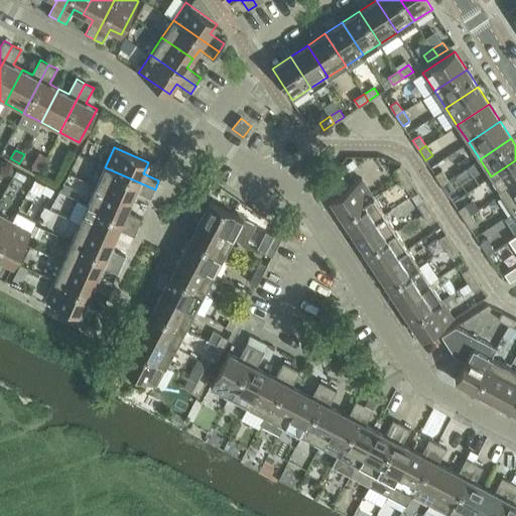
[(39,152),(32,166),(39,170),(47,157),(39,152)]
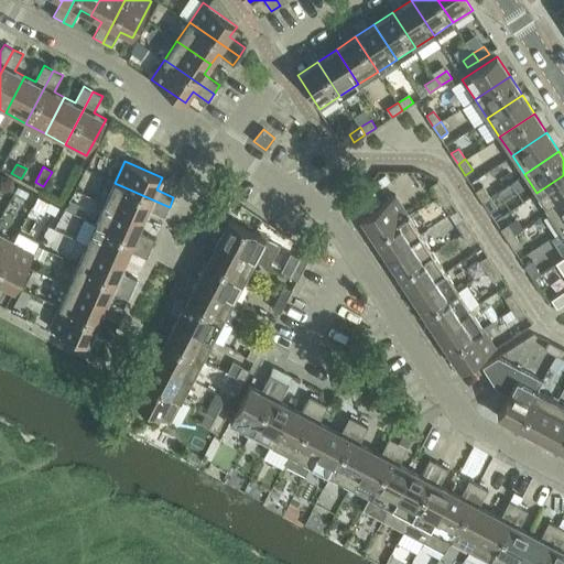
[(386,175),(377,180),(380,187),(389,182),(386,175)]
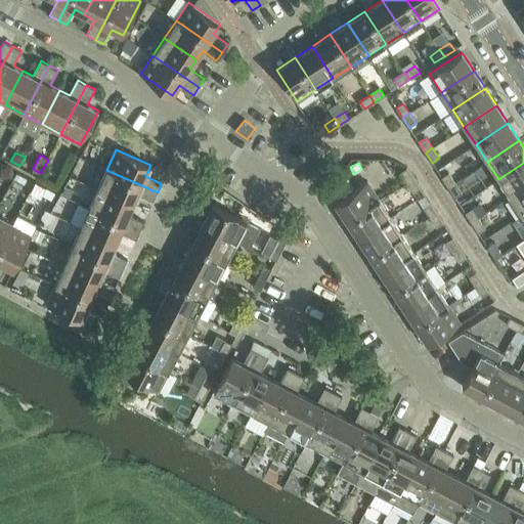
[(523,163),(498,179),(511,198),(523,187),(523,163)]
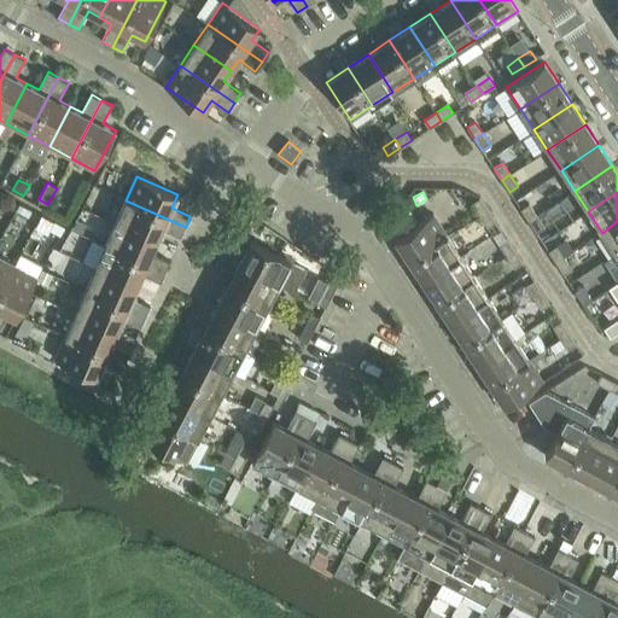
[(471,203),(479,215),(488,210),(479,198),(471,203)]
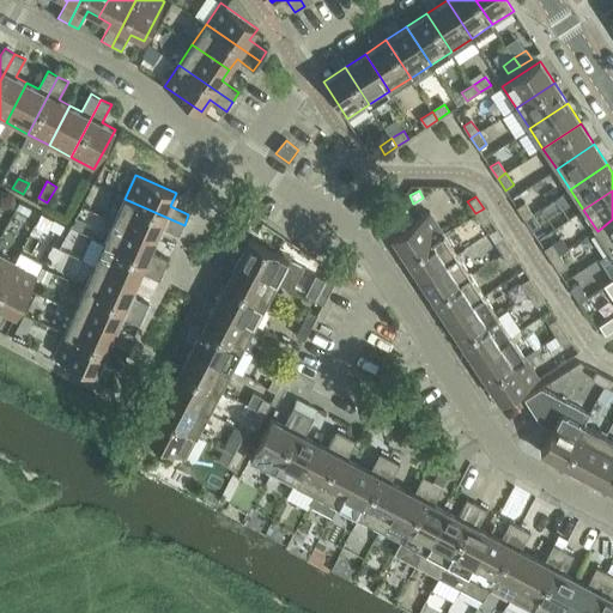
[(125,199),(115,220),(156,240),(161,228),(180,235),(184,225),(125,199)]
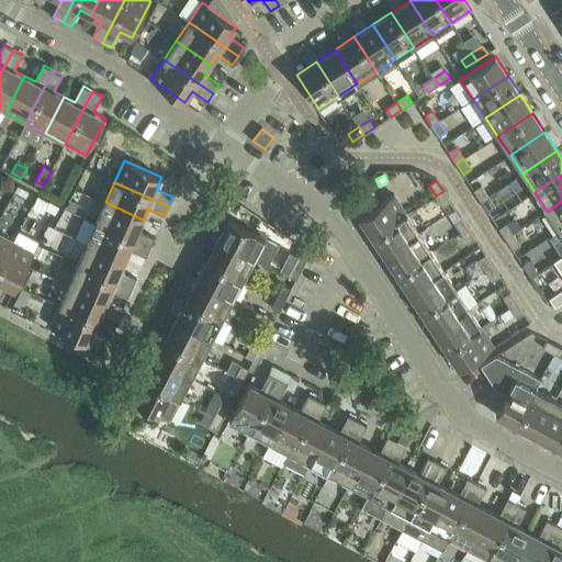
[(473,190),(481,201),(489,195),(481,186),(473,190)]
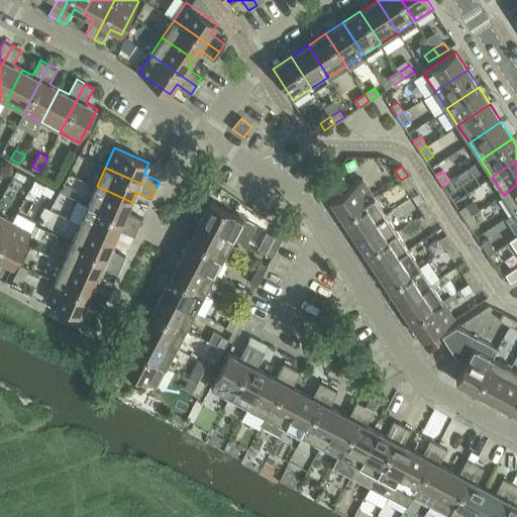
[(408,176),(401,180),(407,190),(414,185),(408,176)]
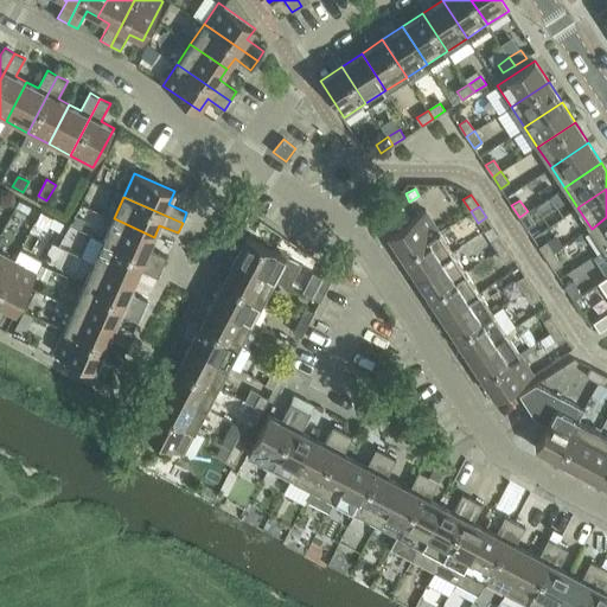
[(388,235),(402,256),(440,231),(426,210),(388,235)]
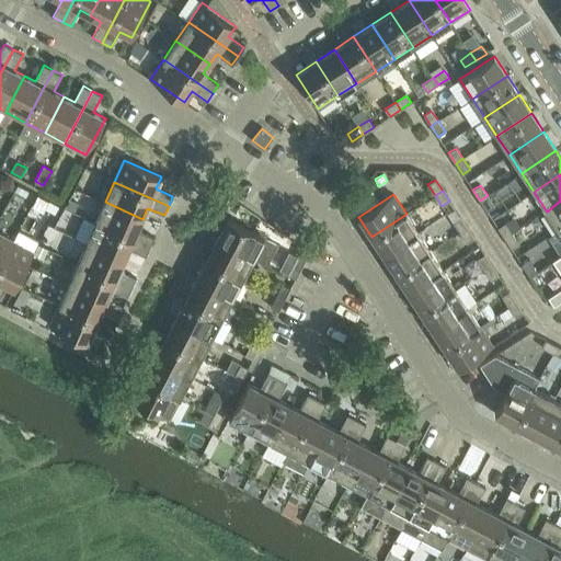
[(488,195),(480,201),(487,212),(494,206),(488,195)]
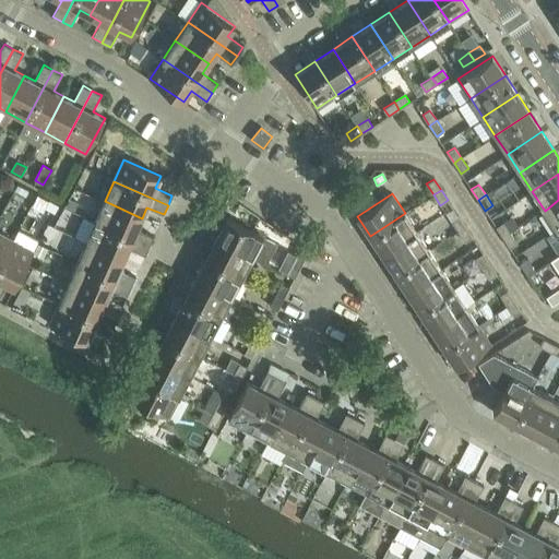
[(38,195),(33,205),(44,211),(49,201),(38,195)]
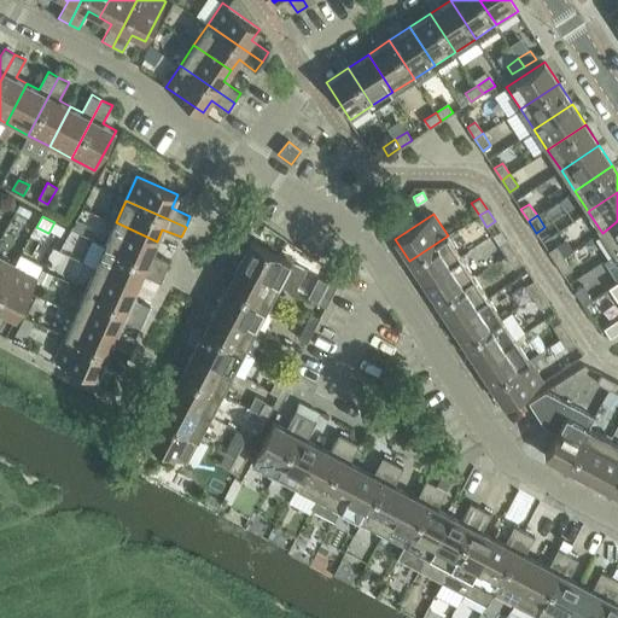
[(617,221),(602,233),(616,254),(617,251),(617,221)]
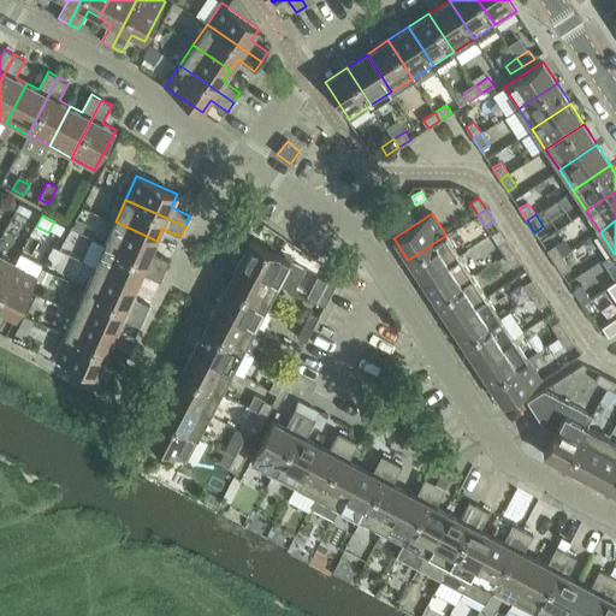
[(116,221),(105,244),(165,271),(170,260),(152,252),(157,241),(116,221)]
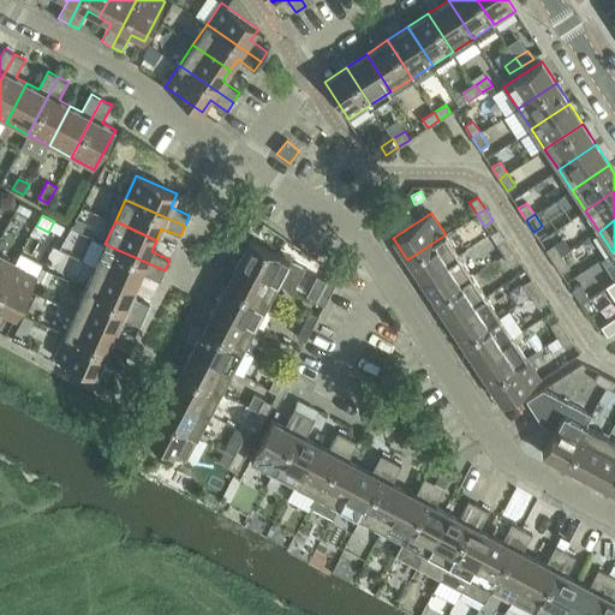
[(446,234),(407,260),(421,280),(459,255),(446,234)]
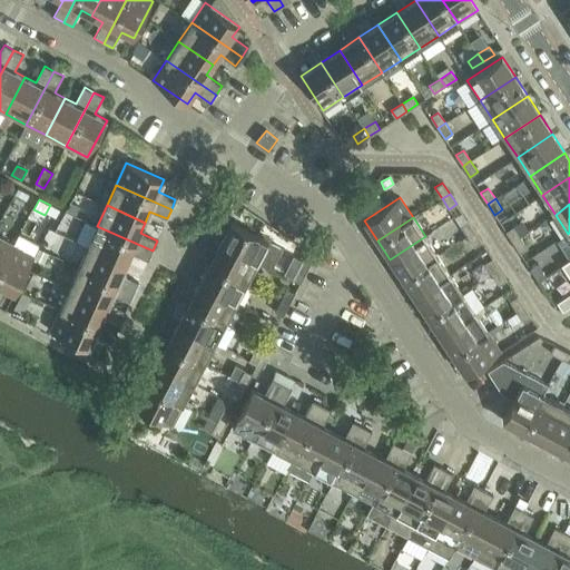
[(460,225),(467,236),(474,232),(468,220),(460,225)]
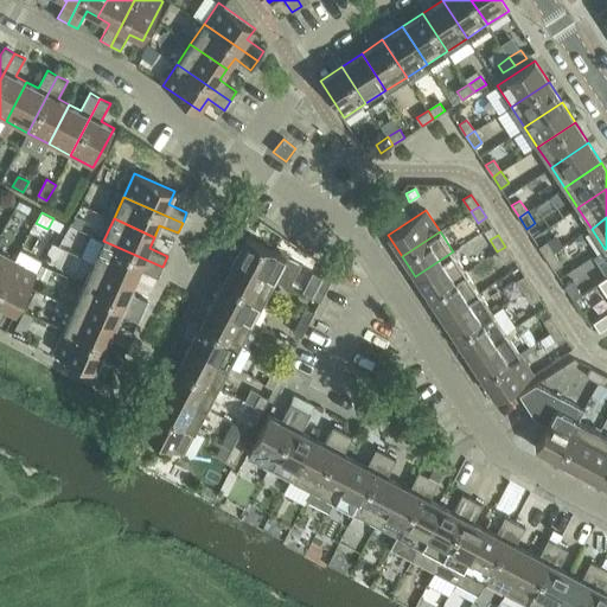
[(247,236),(235,259),(275,280),(287,257),(247,236)]
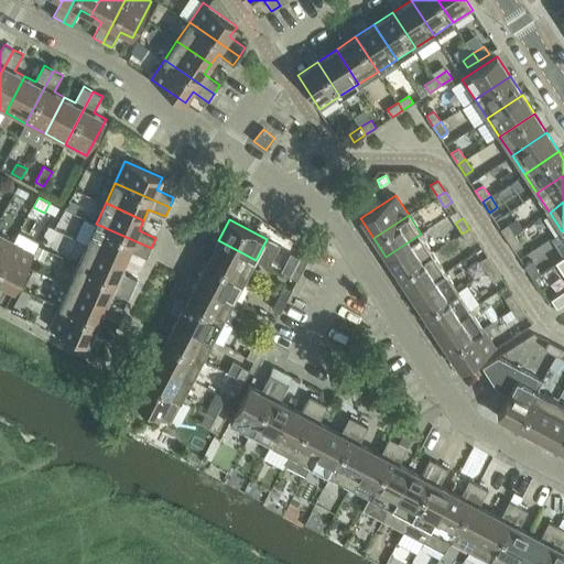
[(96,224),(87,245),(125,261),(130,250),(147,258),(151,248),(96,224)]
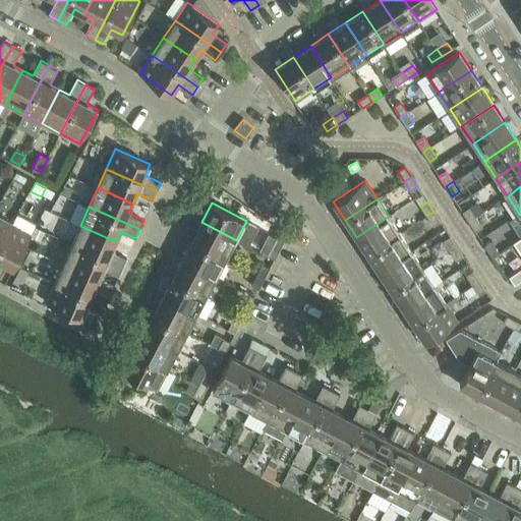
[(462,212),(469,221),(475,217),(469,207),(462,212)]
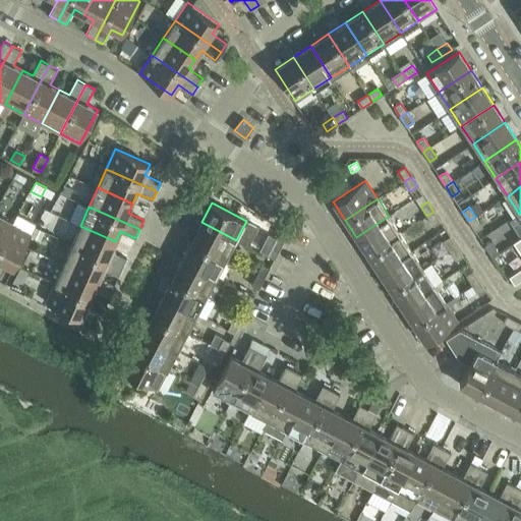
[(433,212),(426,216),(433,226),(441,222),(433,212)]
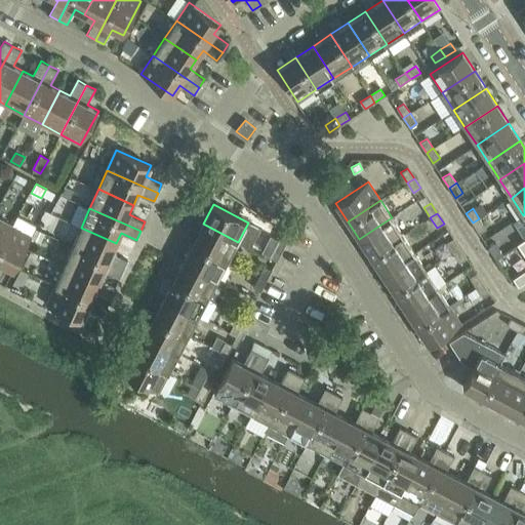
[(392,217),(359,239),(371,256),(403,235),(392,217)]
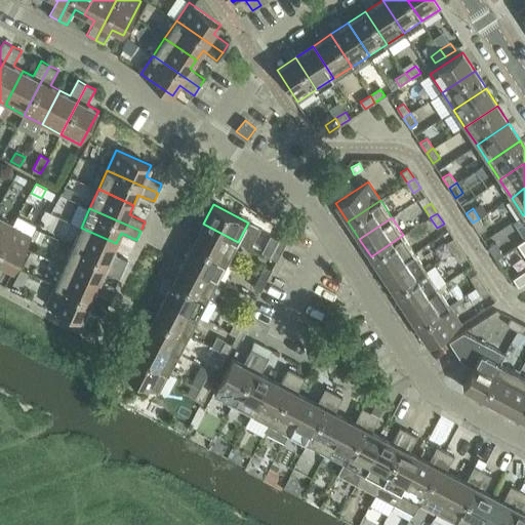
[(0,218),(0,248),(12,226),(0,218)]
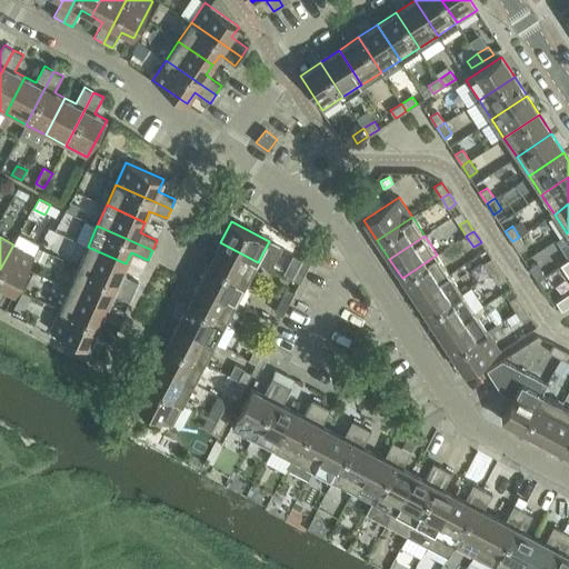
[(519,237),(512,241),(519,252),(527,248),(519,237)]
